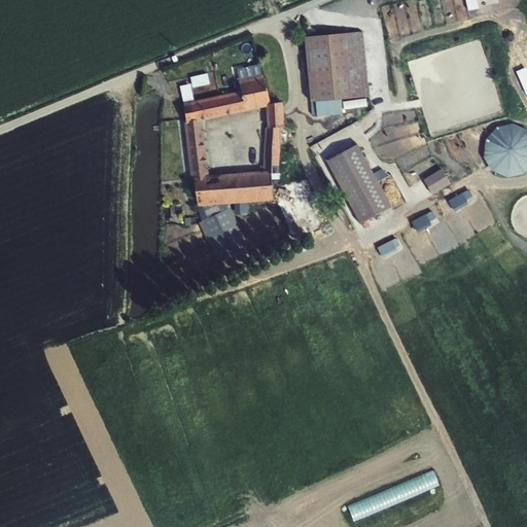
[(468,0),(469,9),(481,8),(480,0),(468,0)]
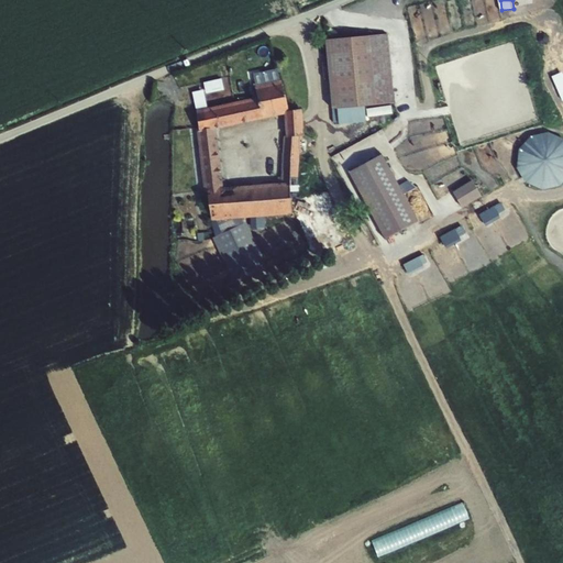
[(326,42),(332,111),(333,111),(365,108),(395,105),(388,35),(326,42)]
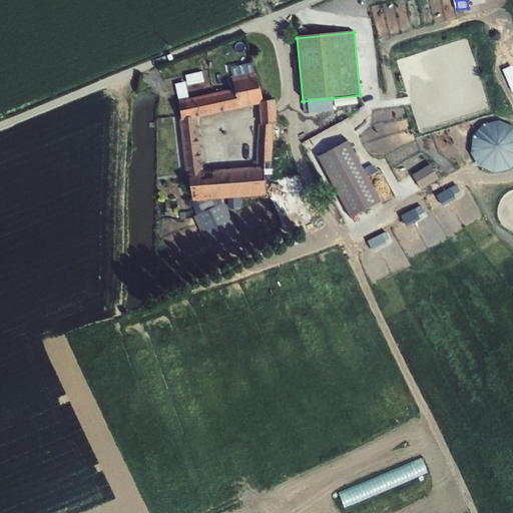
[(512,93),(512,68),(512,67),(503,71),(512,93)]
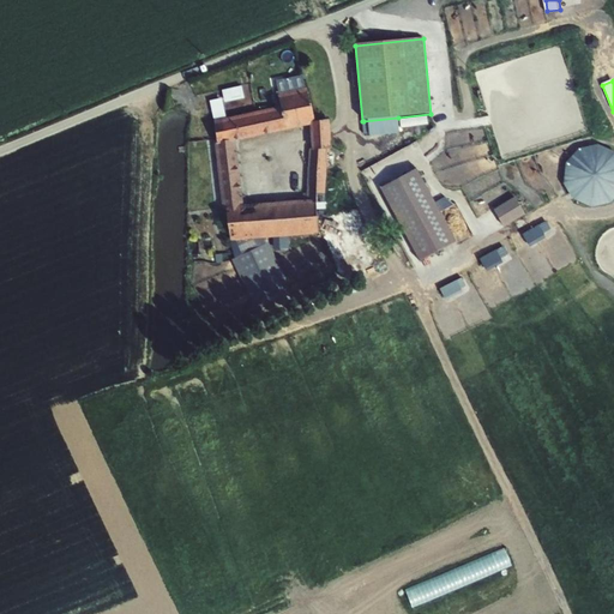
[(242,86),(223,91),(224,103),(245,100),(242,86)]
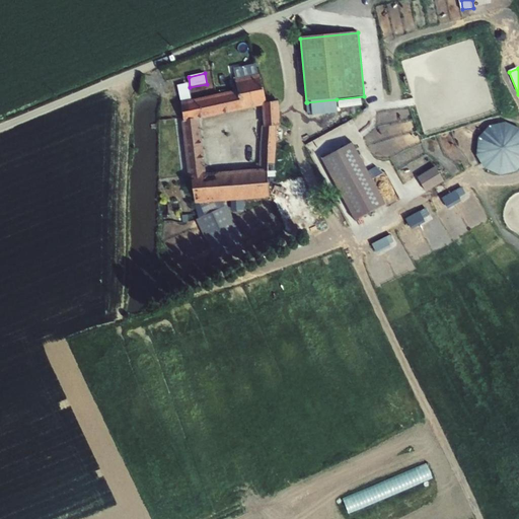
[(181,102),(183,123),(181,123),(189,178),(192,178),(196,205),(226,203),(231,203),(244,202),(270,199),(269,174),(275,171),(277,134),(280,134),(280,126),(279,101),(267,103),(260,75),(235,80),(238,91),(192,100),(181,102)]
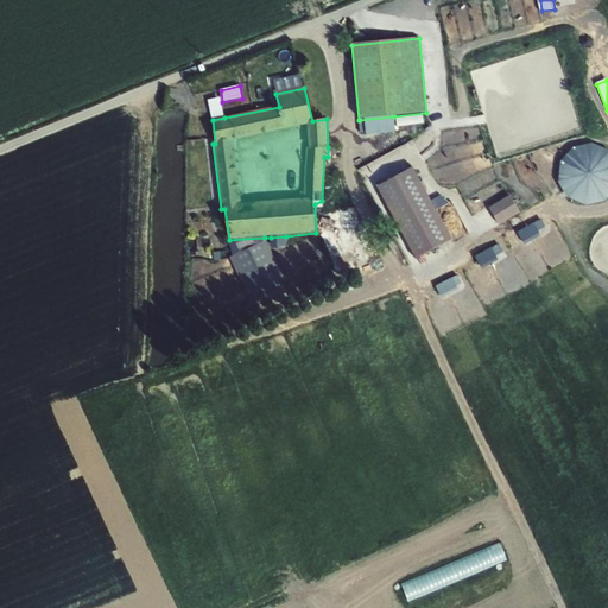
[(208,101),(213,120),(225,118),(220,99),(208,101)]
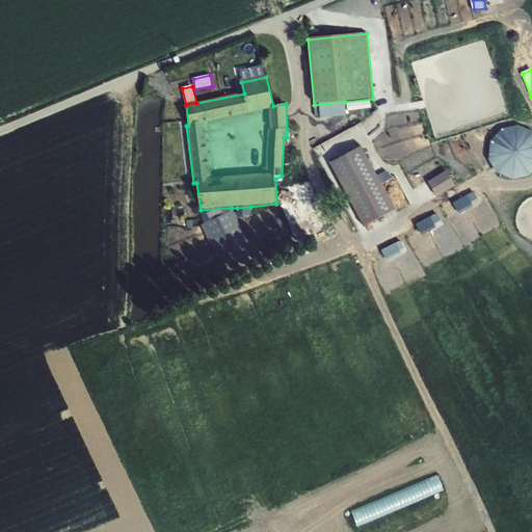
[(345,102),(315,105),(315,117),(320,116),(320,118),(347,116),(345,102)]
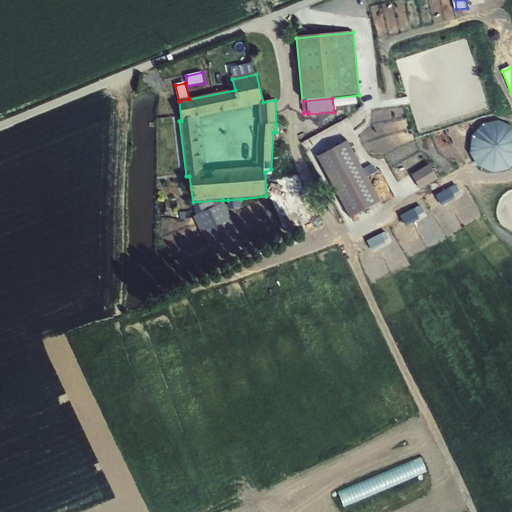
[(482,125),(472,138),(470,154),(479,168),(495,173),(509,171),(511,167),(511,126),(499,121),(482,125)]
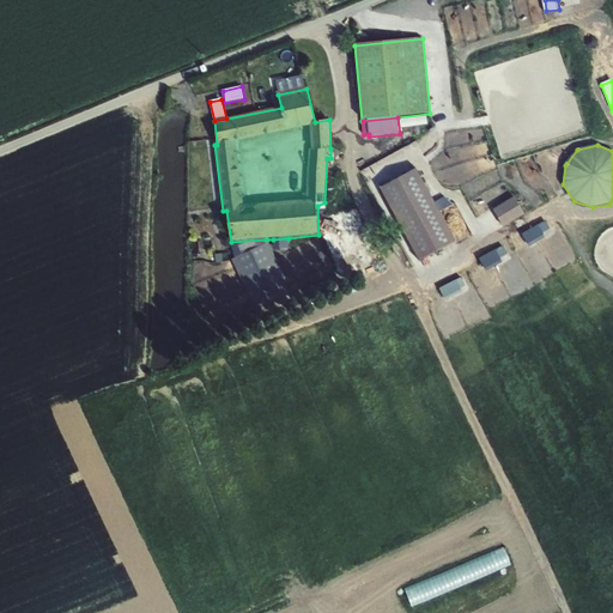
[(417,169),(381,189),(420,262),(456,243),(441,213),(435,204),(417,169)]
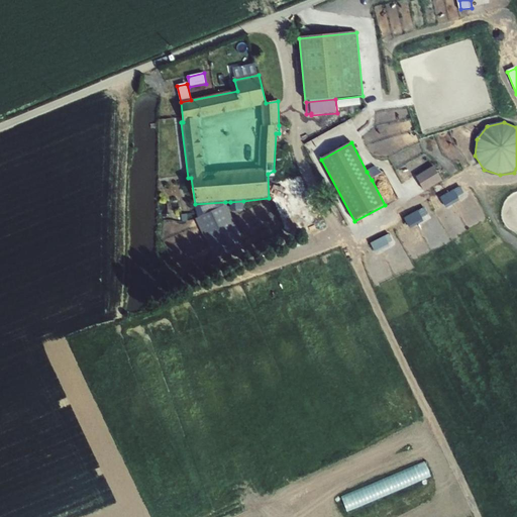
[(375,167),(367,172),(372,180),(384,174),(375,167)]
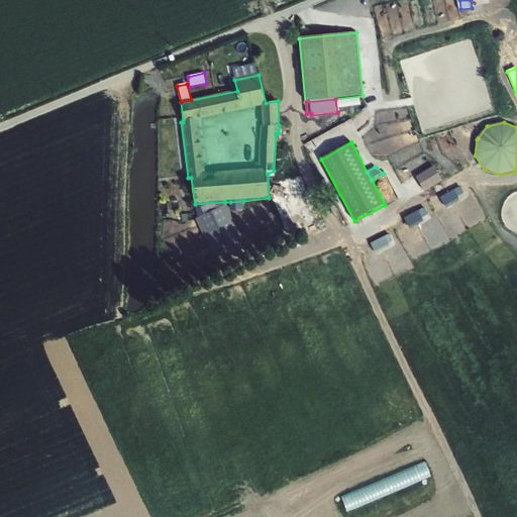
[(442,182),(434,168),(415,178),(423,192),(442,182)]
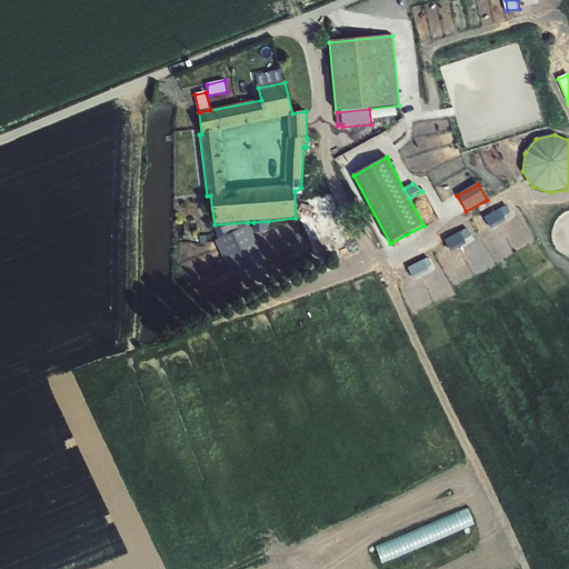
[(511,213),(507,206),(485,219),(489,228),(490,228),(505,219),(503,218),(511,213)]
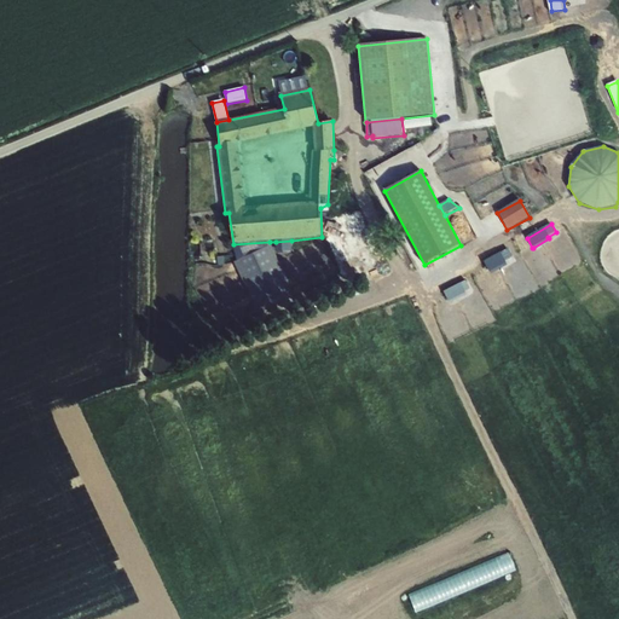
[(549,238),(533,248),(534,250),(550,241),(549,238)]
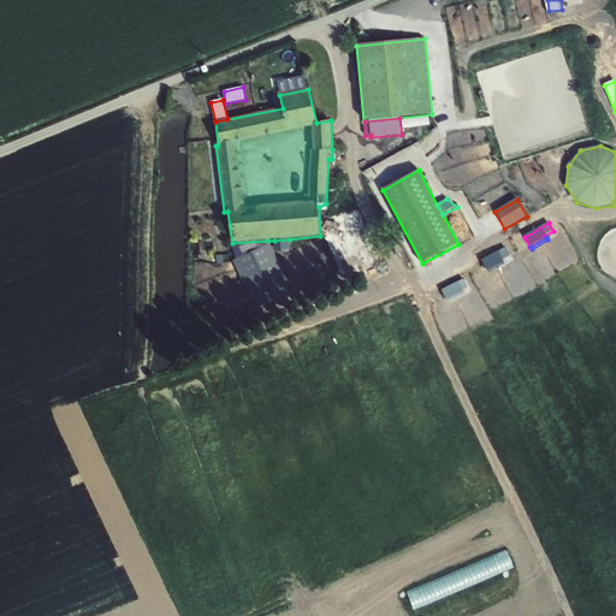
[(290,240),(274,241),(276,252),(291,252),(290,240)]
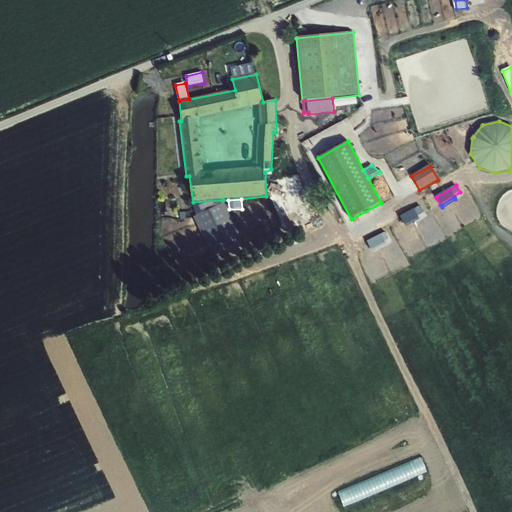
[(196,216),(194,217),(213,260),(245,246),(223,200),(193,202),(192,202),(196,216)]
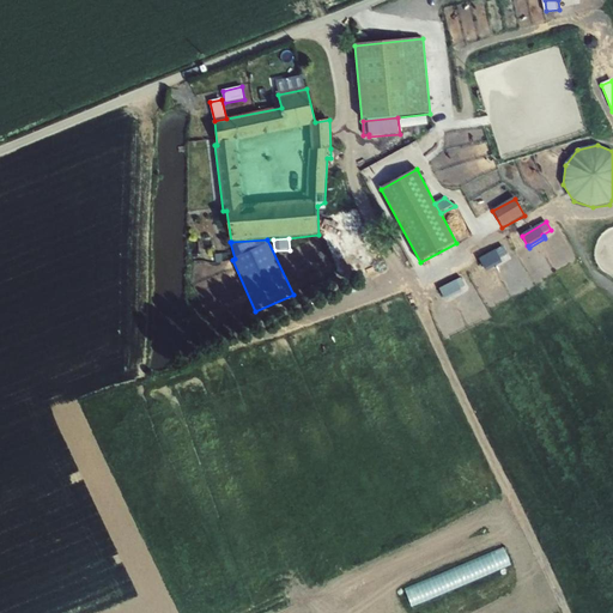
[(503,247),(478,260),(484,271),(485,269),(501,261),(502,261),(501,260),(508,255),(503,247)]
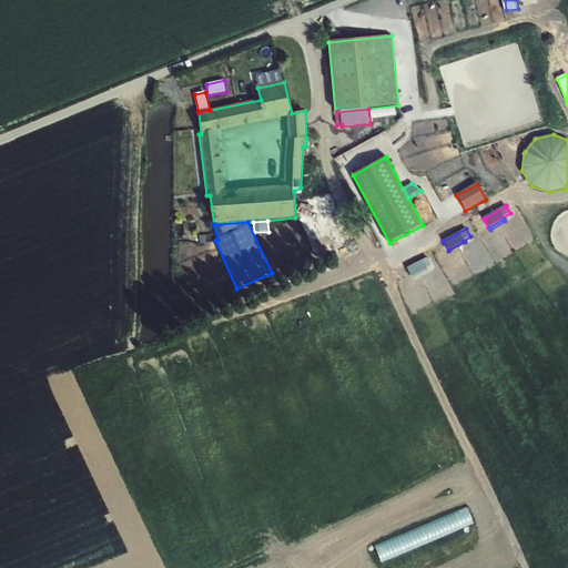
[(464,242),(449,250),(450,252),(465,244),(464,242)]
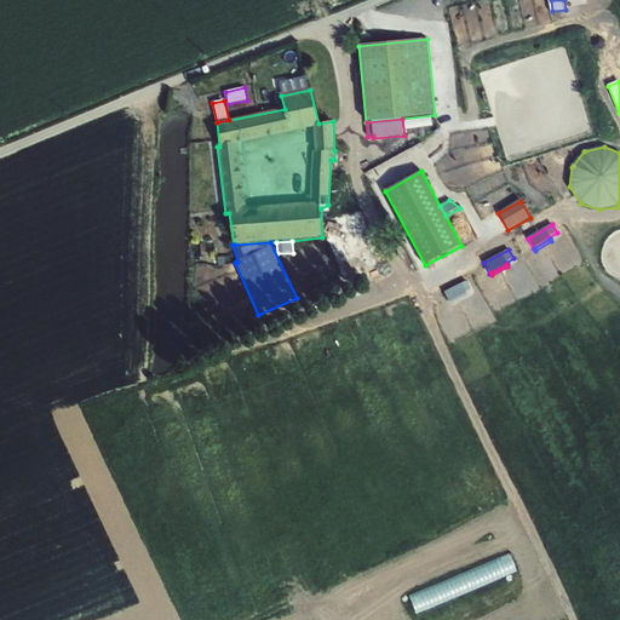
[(466,281),(445,293),(449,303),(466,294),(466,293),(465,293),(471,290),(466,281)]
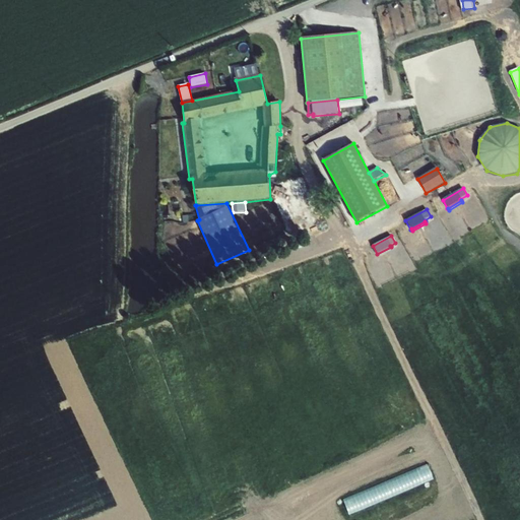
[(391,247),(377,254),(378,256),(392,249),(391,247)]
